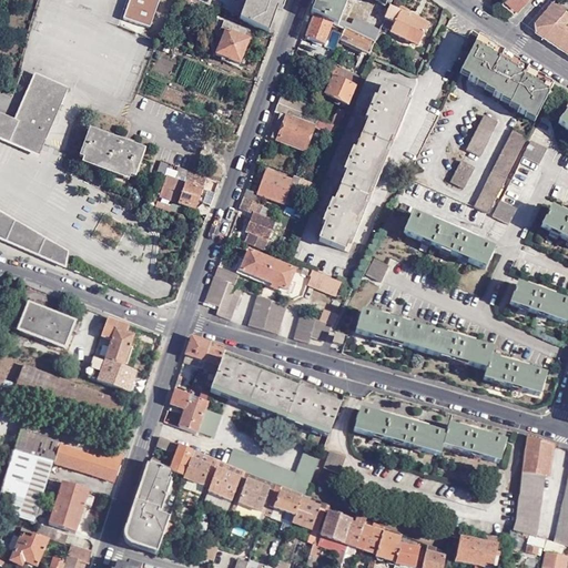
[(129,0),(123,19),(151,28),(160,0),(129,0)]
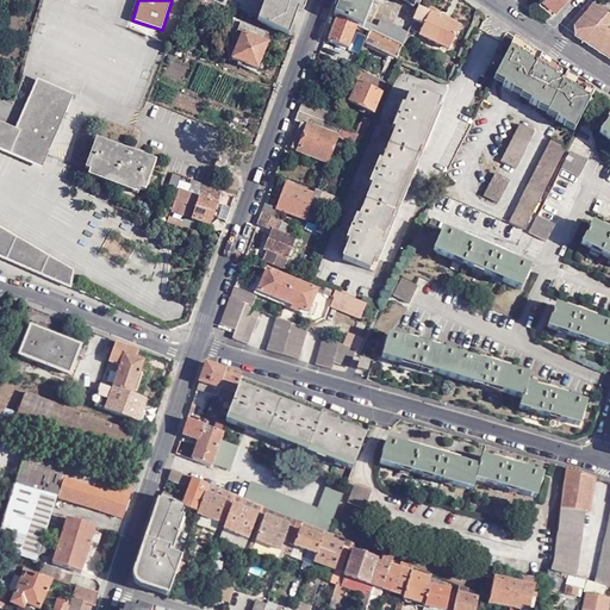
[(263,0),(257,22),(274,30),(275,29),(288,35),(299,7),(304,10),(307,0),(263,0)]
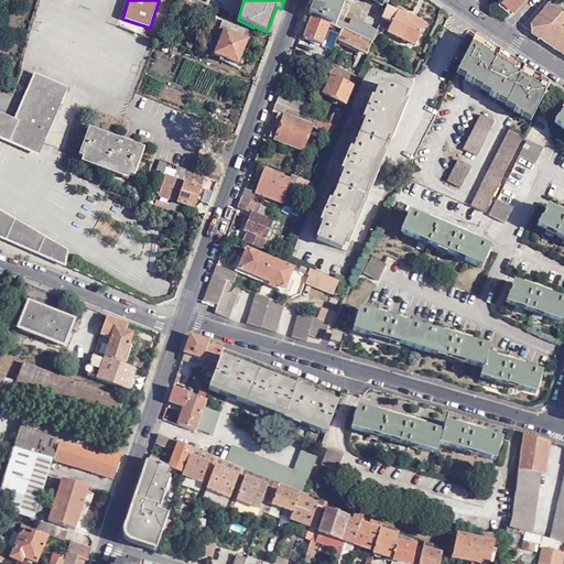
[(380,0),(384,2),(388,3),(389,0),(313,0),(308,13),(312,14),(332,23),(339,28),(343,29),(372,42),(377,31),(378,29),(351,17),(348,23),(337,18),(344,0),(380,0)]
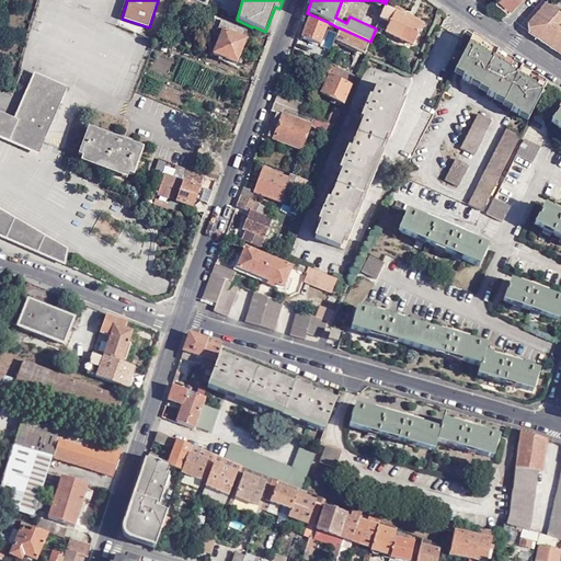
[(507,11),(512,8),(503,0),(497,0),(496,2),(507,11)]
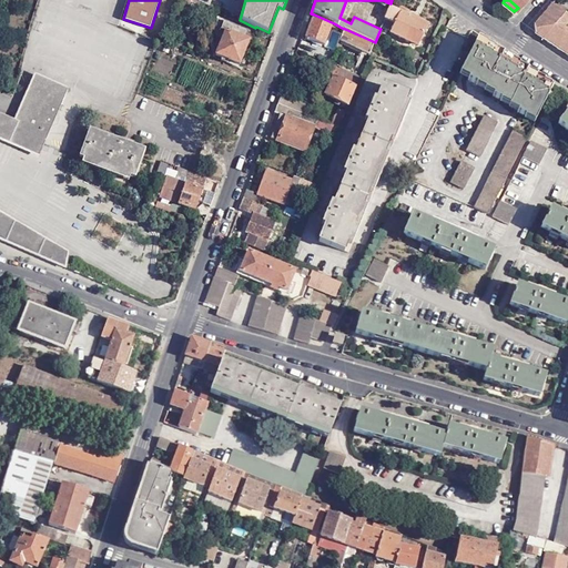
[(543,38),(567,54),(567,14),(551,3),(549,3),(534,20),(535,22),(534,23),(534,26),(534,28),(536,29),(537,31),(538,31),(540,32),(541,32),(545,38),(543,38)]
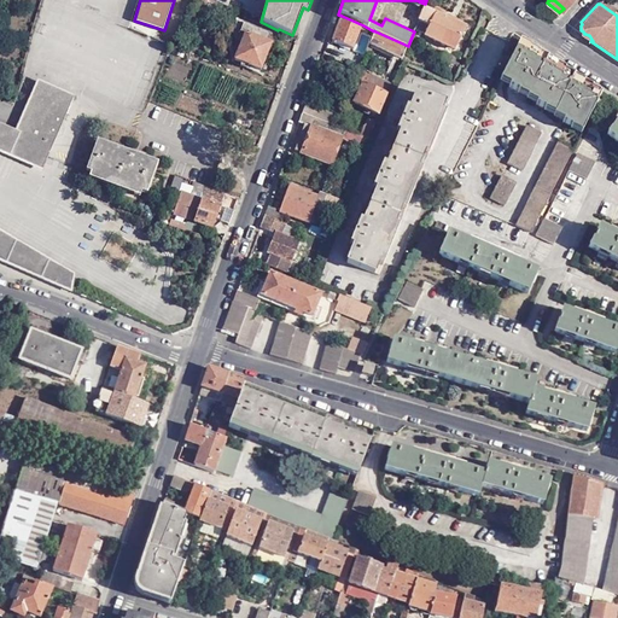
[(465,28),(424,6),(415,28),(432,38),(432,41),(443,46),(444,45),(454,50),(465,28)]
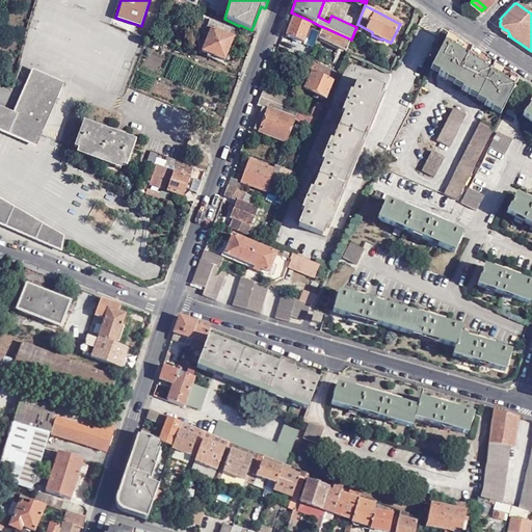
[(313,22),(294,14),(287,35),(290,37),(304,43),(307,37),(313,22)]
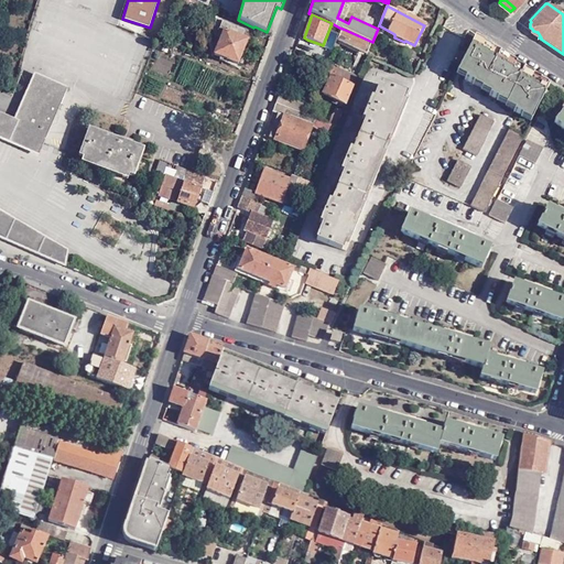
[(246,30),(224,21),(220,29),(224,30),(214,54),(238,64),(248,40),(243,38),(246,30)]
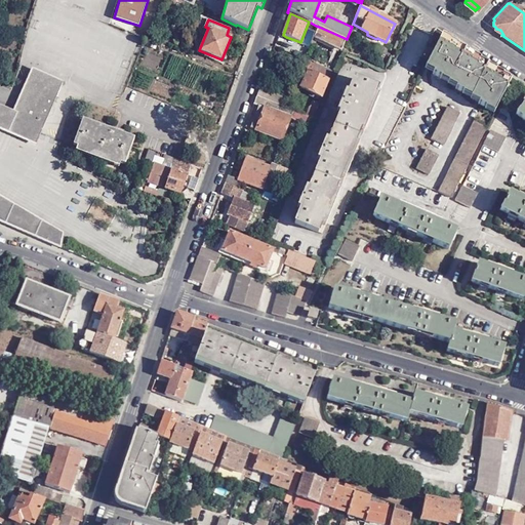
[(315,36),(314,38),(341,50),(347,39),(319,27),(315,36)]
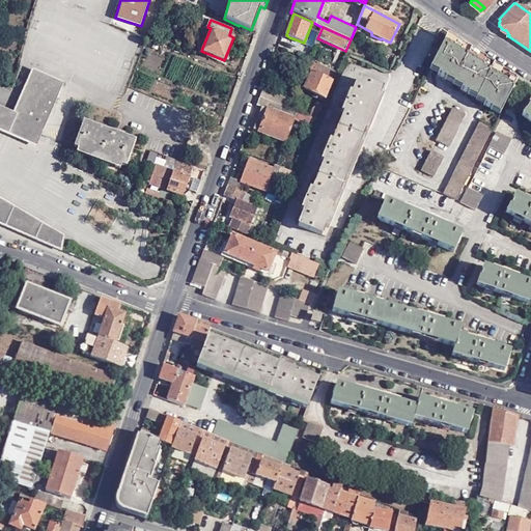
[(361,31),(355,29),(351,39),(356,42),(361,31)]
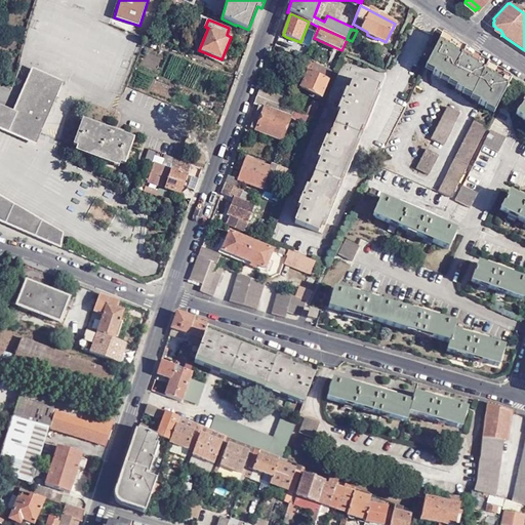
[(445,36),(440,33),(423,66),(431,70),(431,71),(439,75),(439,77),(447,81),(447,82),(454,86),(454,87),(460,90),(461,92),(469,95),(470,97),(478,102),(478,103),(484,106),(485,108),(492,111),(509,77),(472,53),(455,44),(456,43),(445,36)]
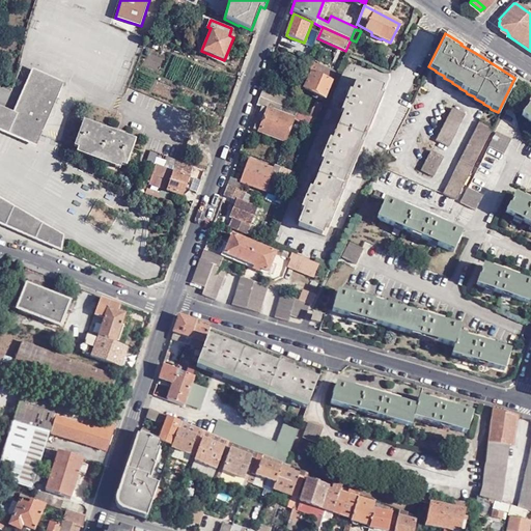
[(312,39),(306,37),(304,43),(289,37),(287,43),(307,52),(312,39)]
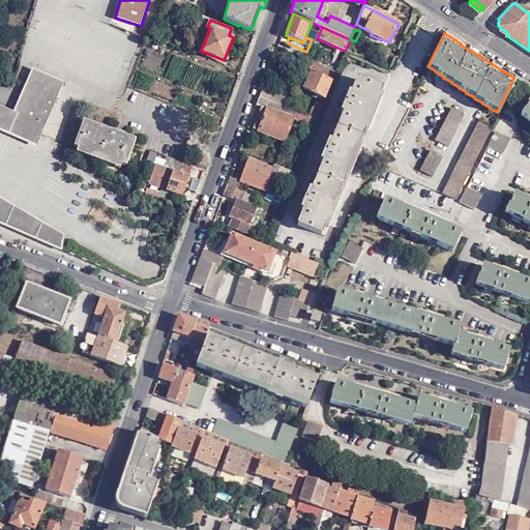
[(332,82),(336,71),(311,60),(307,69),(312,71),(332,82)]
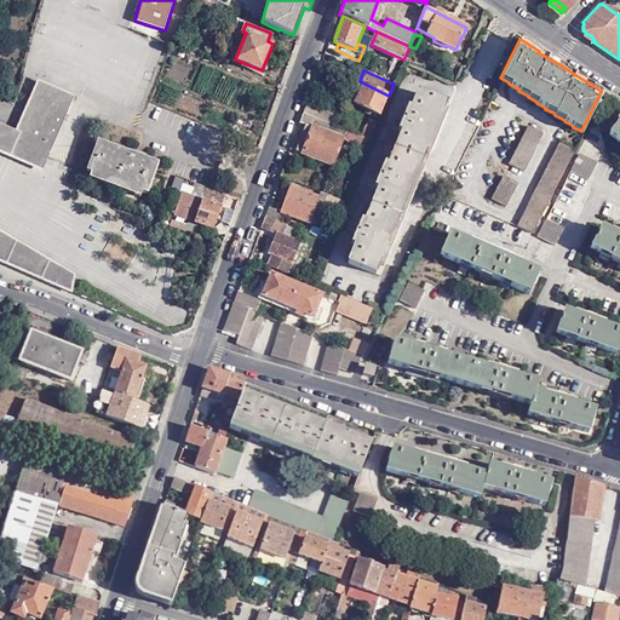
[(42,171),(75,97),(38,81),(16,131),(19,132),(9,156),(42,171)]
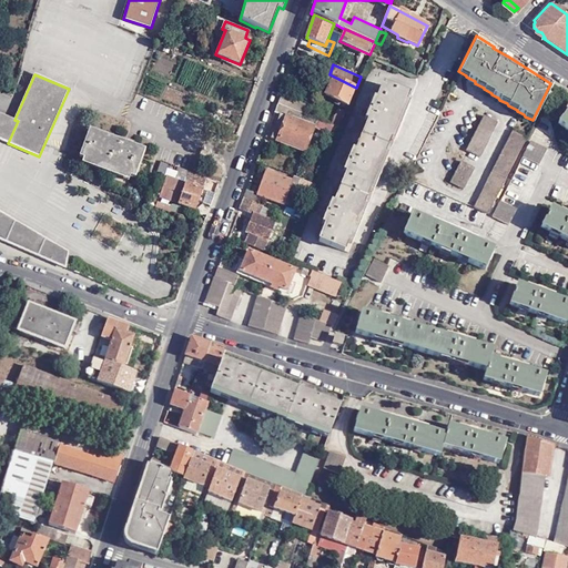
[(340,128),(356,88),(334,77),(325,94),(341,101),(332,124),(340,128)]
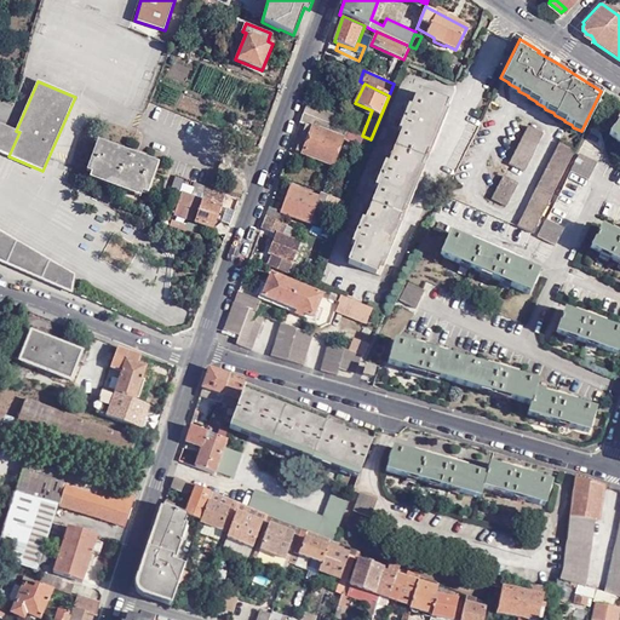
[(348,262),(380,275),(451,104),(419,91),(408,116),(405,115),(401,122),(405,124),(385,172),(382,171),(378,179),(382,181),(361,229),(357,228),(354,236),(357,237),(348,262)]
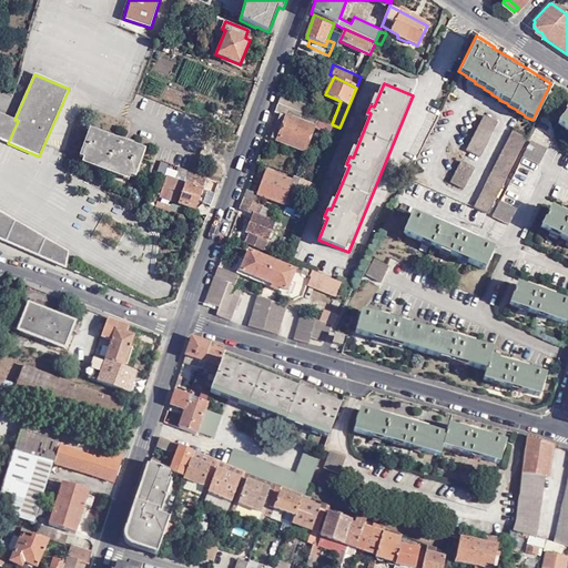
[(305,104),(281,94),(277,103),(302,113),(305,104)]
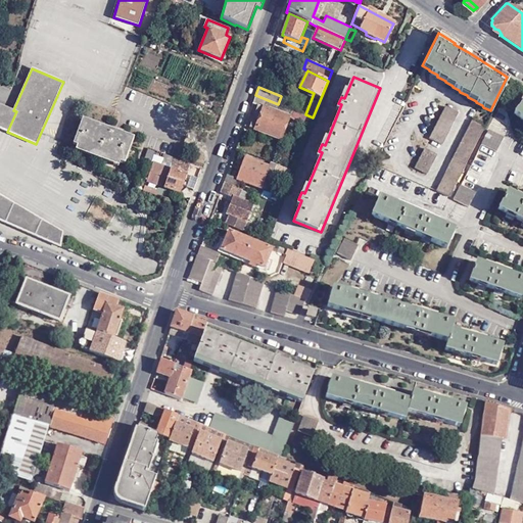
[(289,116),(292,109),(278,104),(255,95),(253,103),(258,105),(250,127),(281,139),(289,116)]
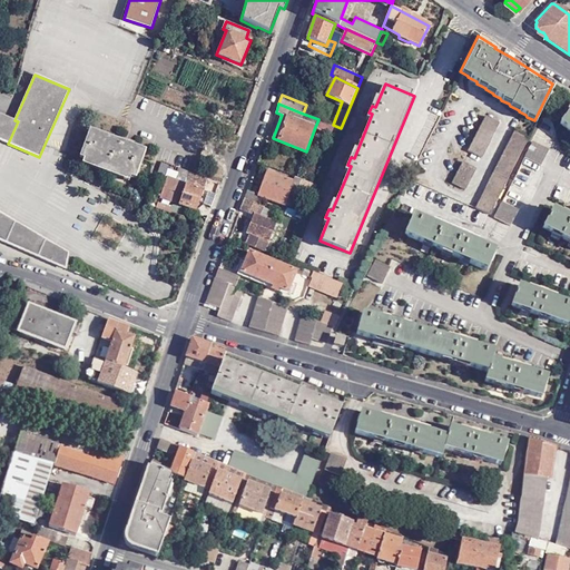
[(569,131),(569,106),(558,121),(569,131)]
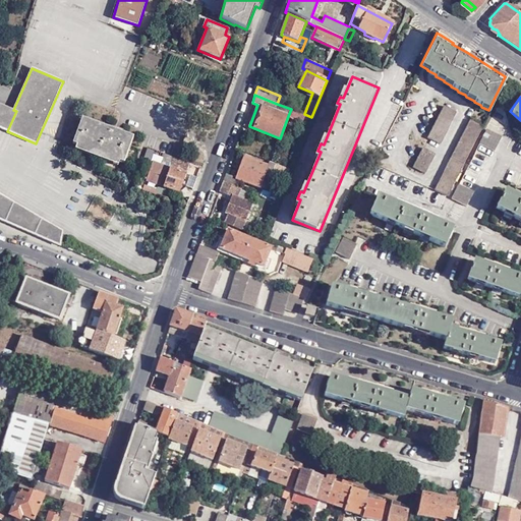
[(0,127),(7,131),(16,111),(13,110),(0,103),(0,219),(60,246),(63,231),(0,193),(0,127)]
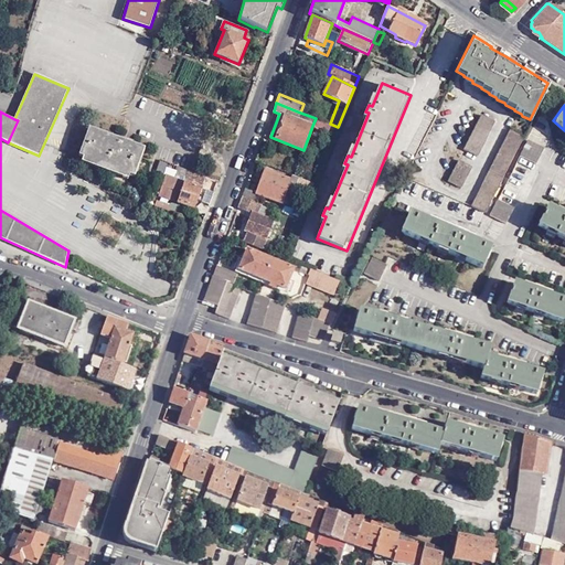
[(476,156),(494,120),(480,113),(462,148),(476,156)]
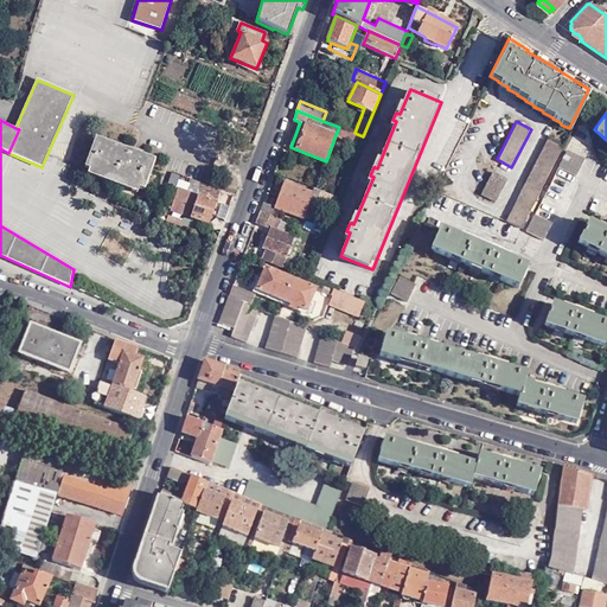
[(363,136),(355,133),(339,127),(336,135),(359,145),(363,136)]
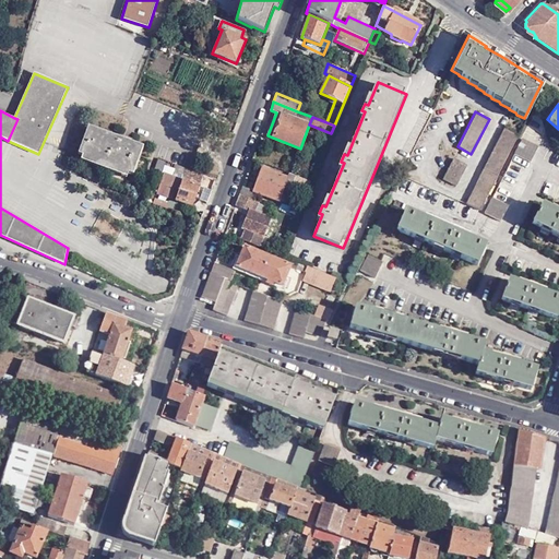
[(479,209),(516,134),(503,127),(465,202),(479,209)]
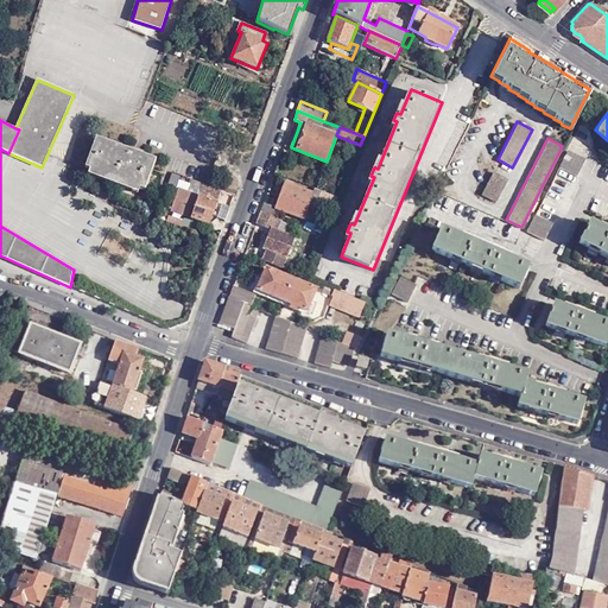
[(96,140),(84,171),(146,192),(156,162),(96,140)]
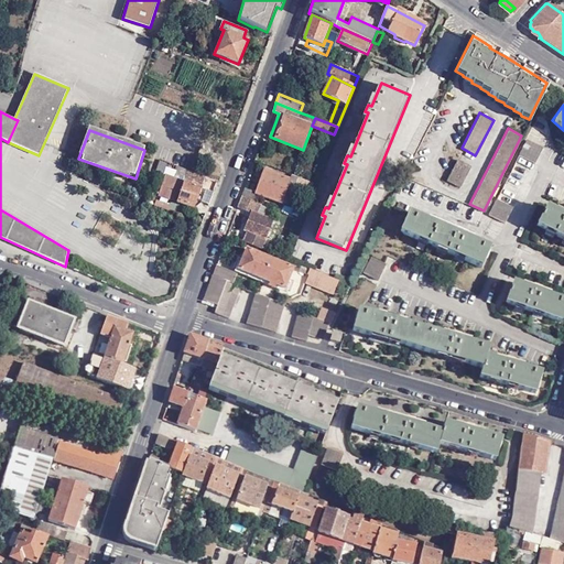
[(534,165),(542,150),(527,142),(519,158),(534,165)]
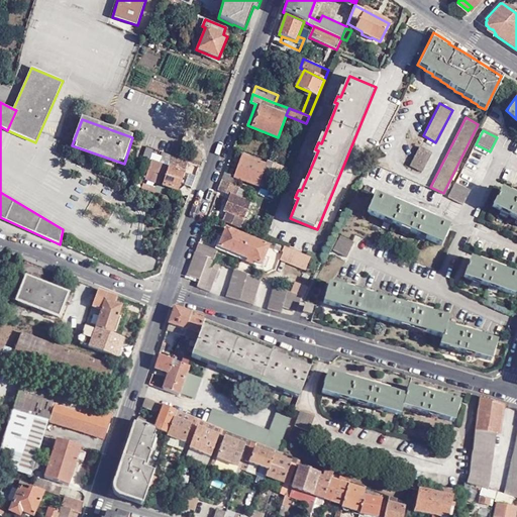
[(421,171),(431,151),(418,144),(408,165),(421,171)]
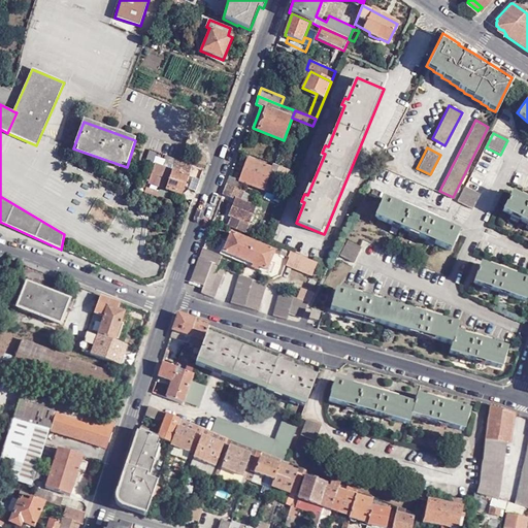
[(182,195),(192,165),(166,156),(164,163),(173,166),(172,170),(165,189),(182,195)]
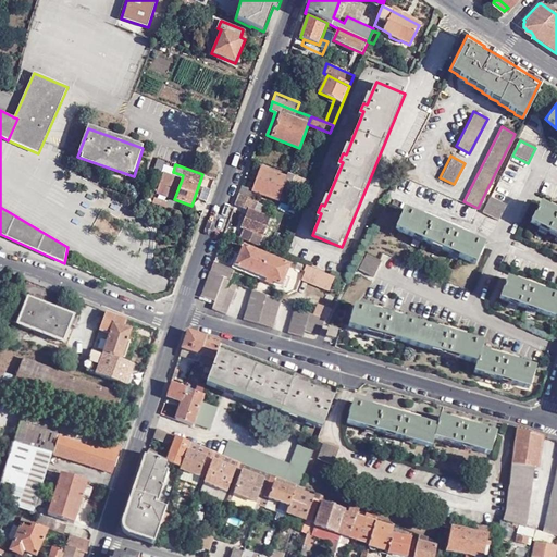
[(242,186),(238,194),(252,199),(257,190),(277,199),(287,177),(260,168),(251,189),(242,186)]
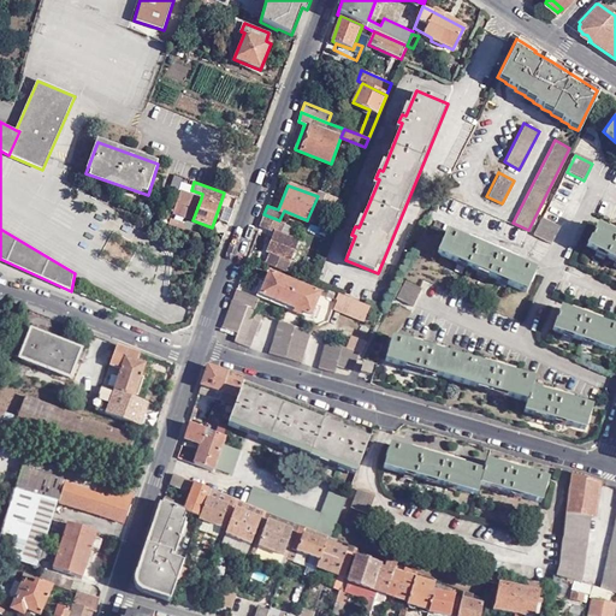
[(191,220),(193,220),(201,199),(179,191),(172,213),(191,220)]
